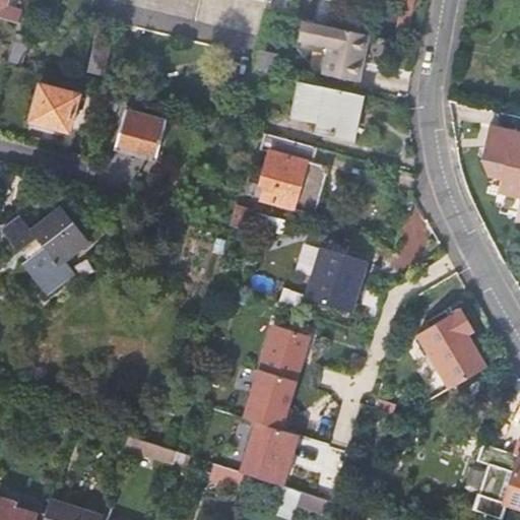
[(0,0),(0,17),(18,23),(21,12),(4,7),(5,0),(0,0)]
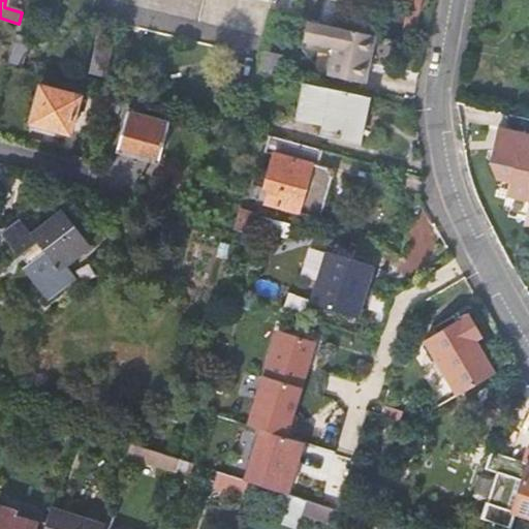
[(325,0),(321,25),(348,30),(355,0),(325,0)]
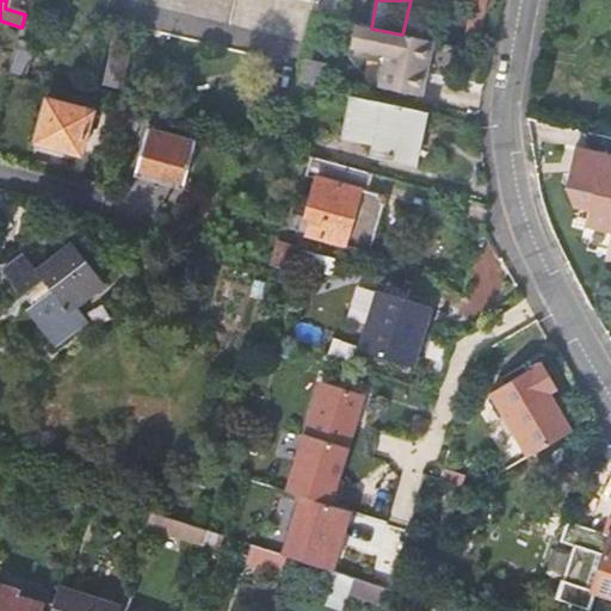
[(475,0),(466,48),(477,50),(487,0),(475,0)]
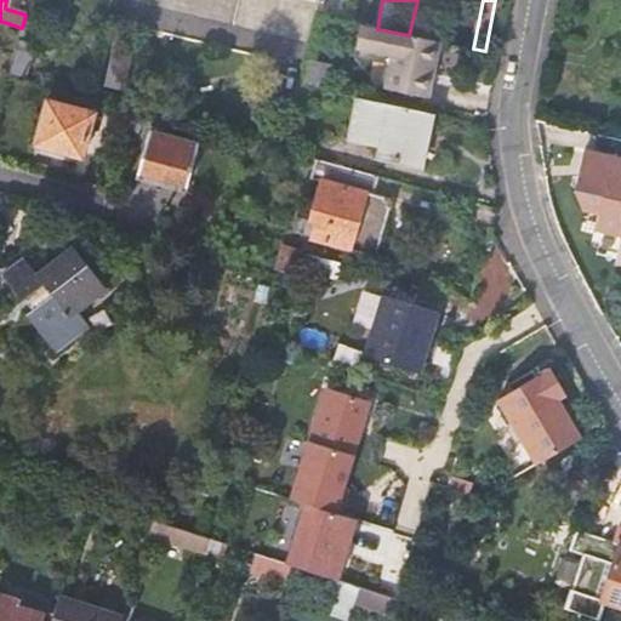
[(377,29),(364,26),(359,50),(397,57),(391,90),(431,97),(442,43),(409,35),(377,29)]
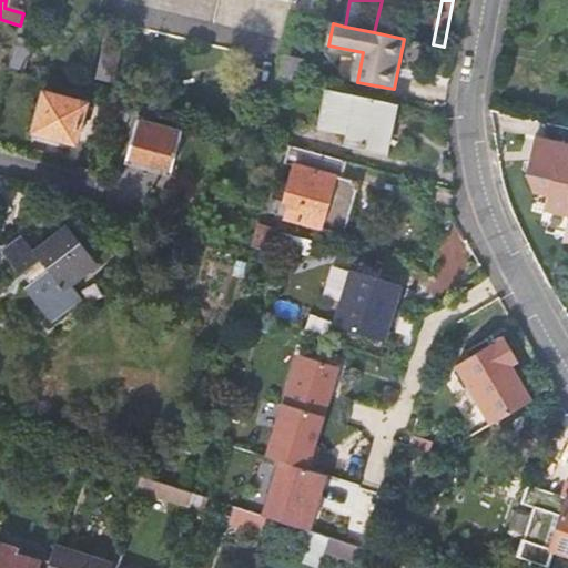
[(104,46),(97,78),(112,82),(121,49),(104,46)]
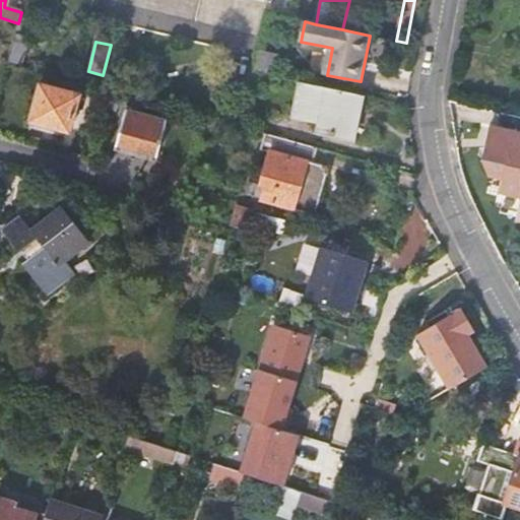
[(279,55),(258,51),(252,73),(274,78),(279,55)]
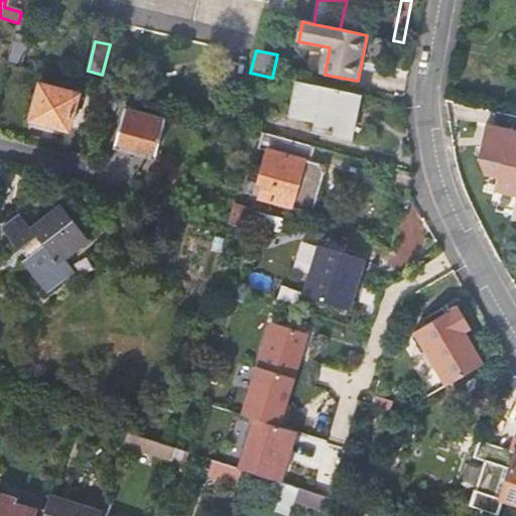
[(358,95),(298,83),(291,116),(317,121),(316,132),(348,139),(358,95)]
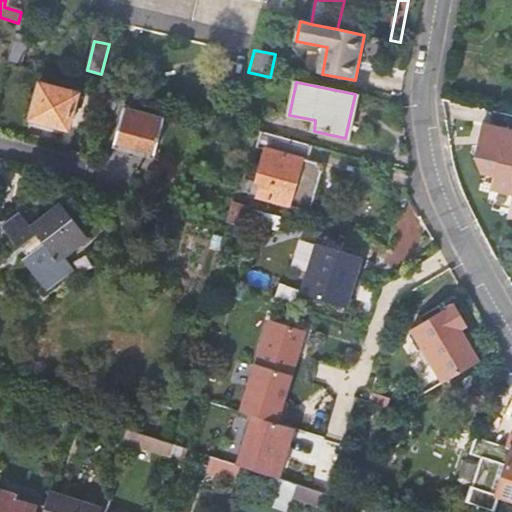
[(40,84),(30,120),(68,129),(77,94),(40,84)]
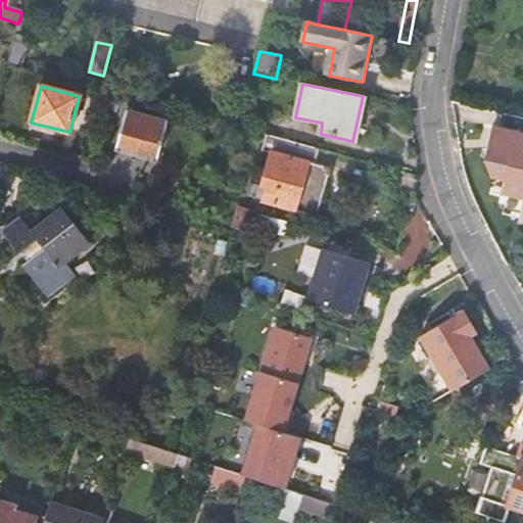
[(169,121),(127,109),(115,151),(157,162),(169,121)]
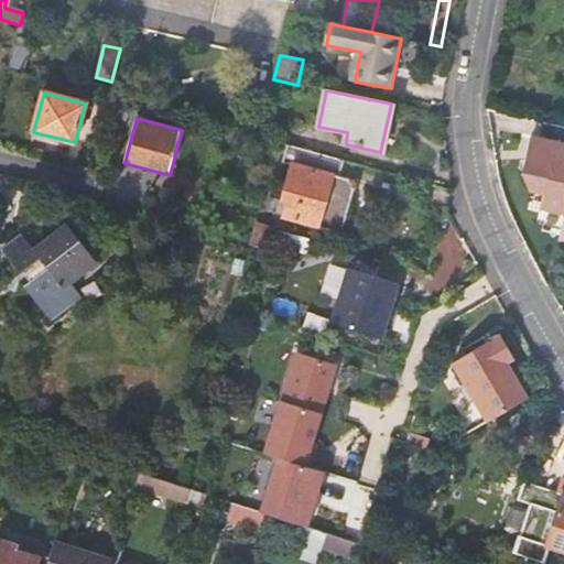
[(529,120),(528,121),(524,133),(542,138),(545,123),(529,120)]
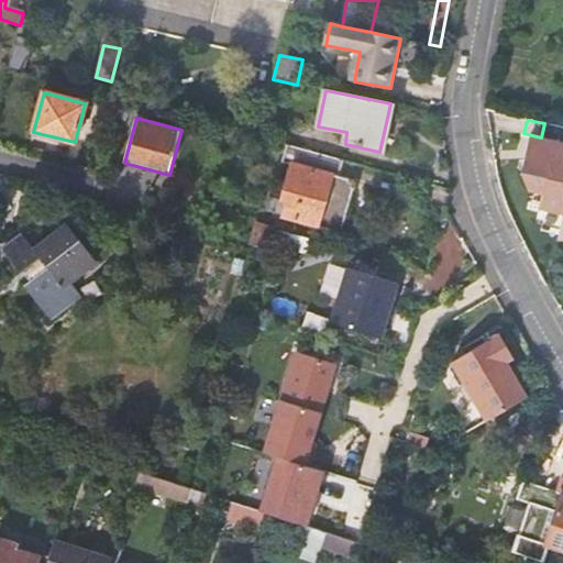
[(562,128),(556,127),(548,163),(562,166),(562,128)]
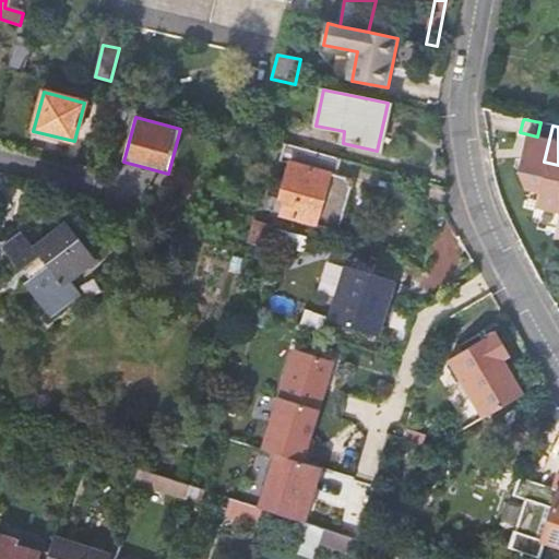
[(340,159),(285,145),(281,162),(288,163),(280,199),(285,200),(282,215),(314,224),(314,225),(337,232),(352,179),(334,175),(340,159)]
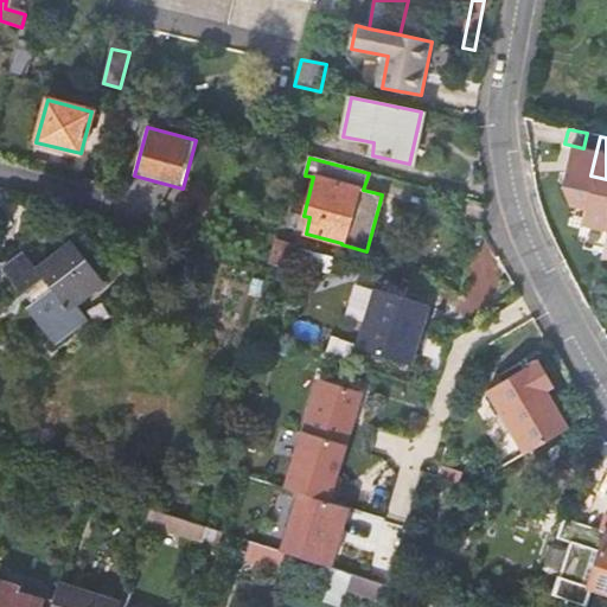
[(87,318),(75,302),(102,280),(72,241),(46,262),(49,266),(40,273),(43,276),(24,292),(31,301),(26,307),(55,343),(87,318)]
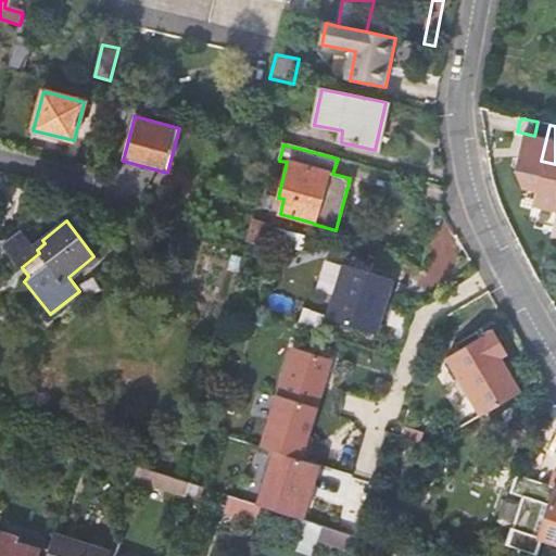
[(249,240),(264,247),(266,240),(270,226),(272,225),(254,220),(249,240)]
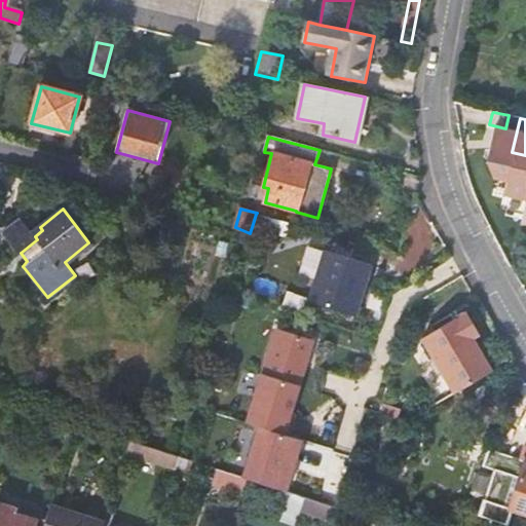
[(256,214),(252,227),(286,236),(290,223),(256,214)]
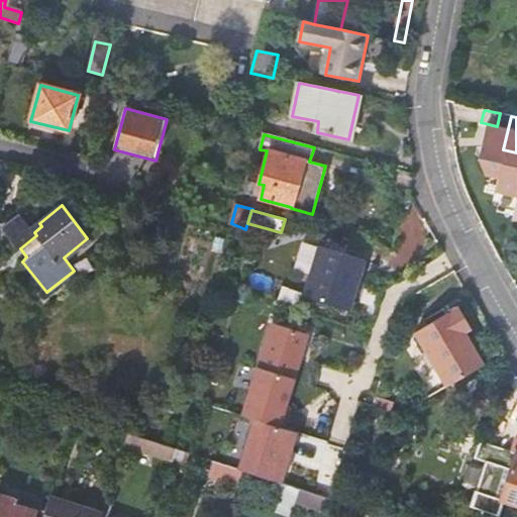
[(364,257),(317,244),(303,295),(349,308),(364,257)]
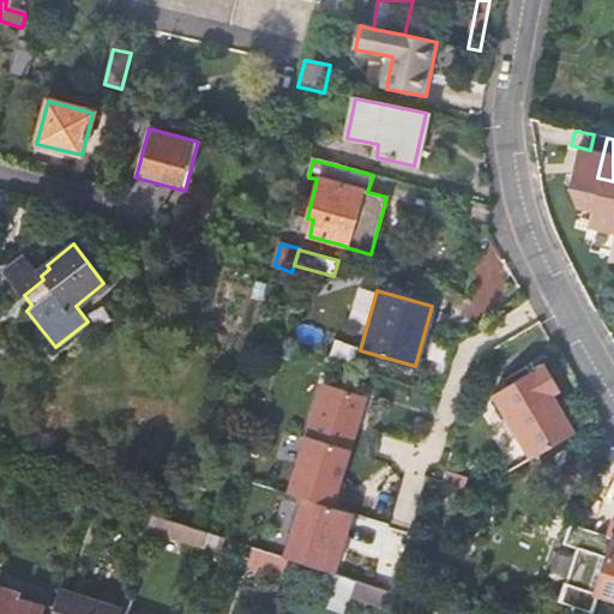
[(506,385),(492,393),(529,458),(570,435),(573,433),(552,393),(559,390),(543,363),(530,371),(506,385)]
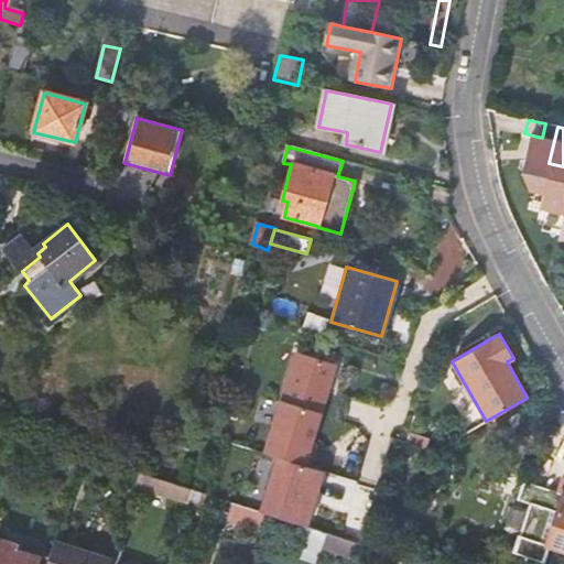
[(284,400),(316,411),(321,412),(336,366),(316,358),(317,354),(297,347),(281,400),(284,400)]
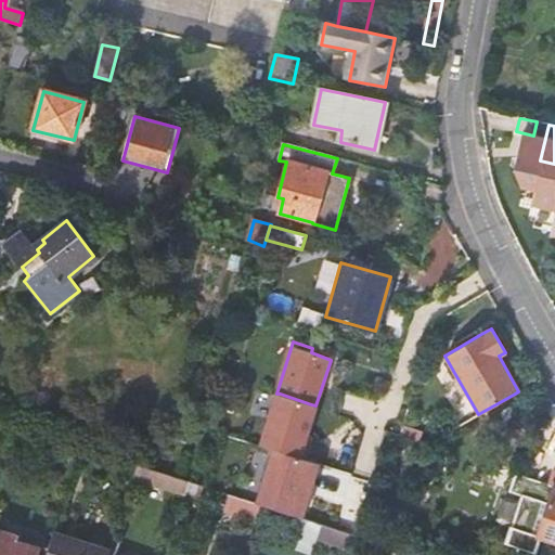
[(311,404),(280,394),(276,407),(308,416),(311,404)]
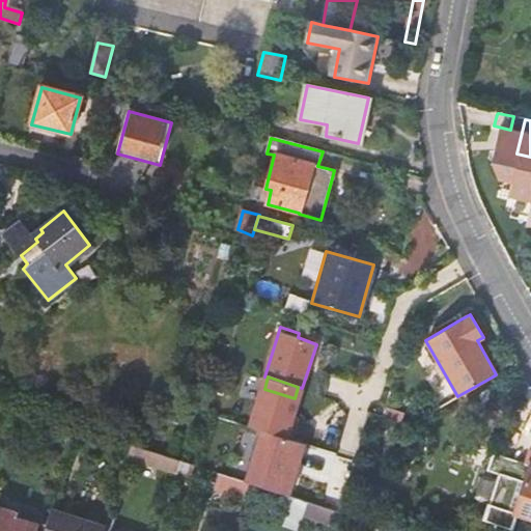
[(260,429),(244,480),(255,484),(275,491),(288,495),(296,473),(282,469),(292,439),(260,429)]
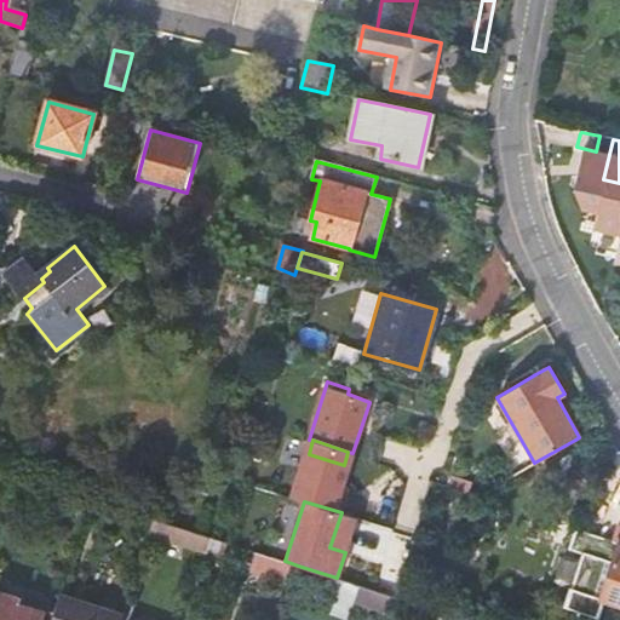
[(154,520),(147,543),(168,550),(171,541),(207,554),(212,538),(154,520)]
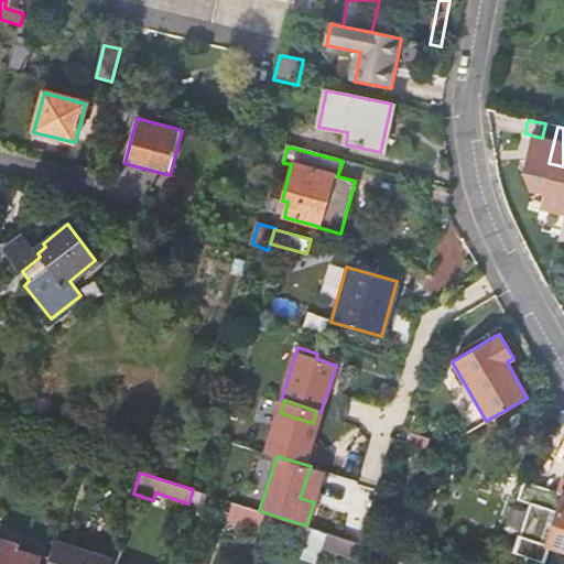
[(550,546),(563,550),(563,494),(522,480),(522,481),(521,485),(520,484),(514,500),(527,503),(516,535),(516,534),(510,552),(518,554),(516,560),(524,562),(527,557),(542,563),(550,546)]
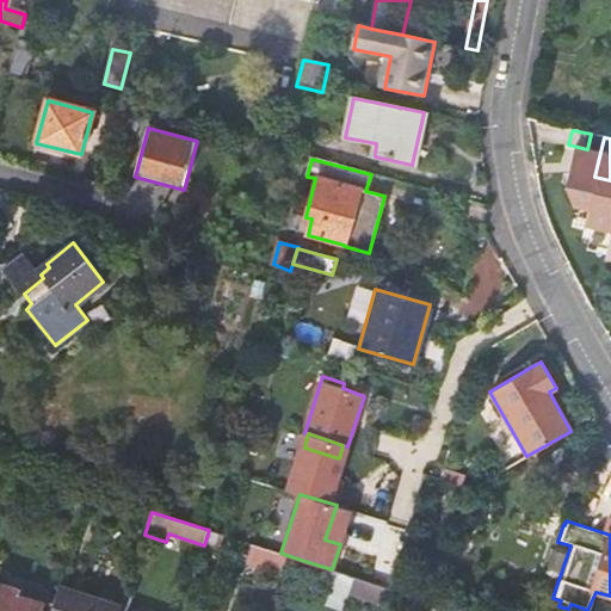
[(245,561),(288,575),(294,557),(251,543),(245,561)]
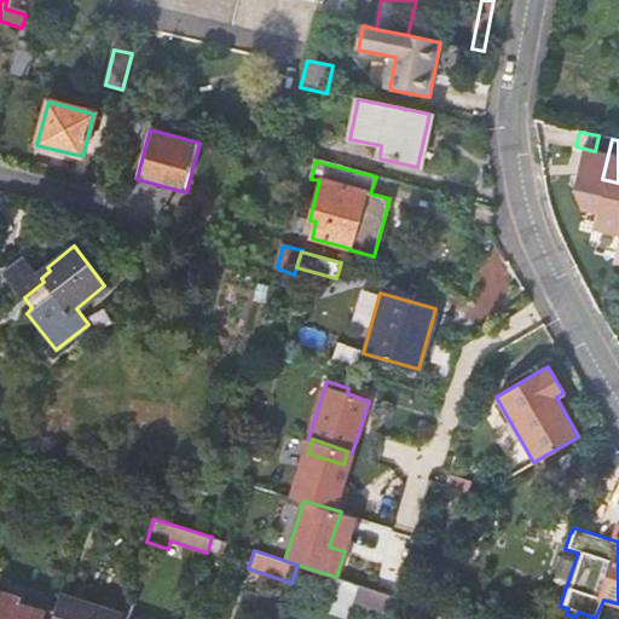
[(335,599),(342,579),(336,577),(320,572),(314,591),(335,599)]
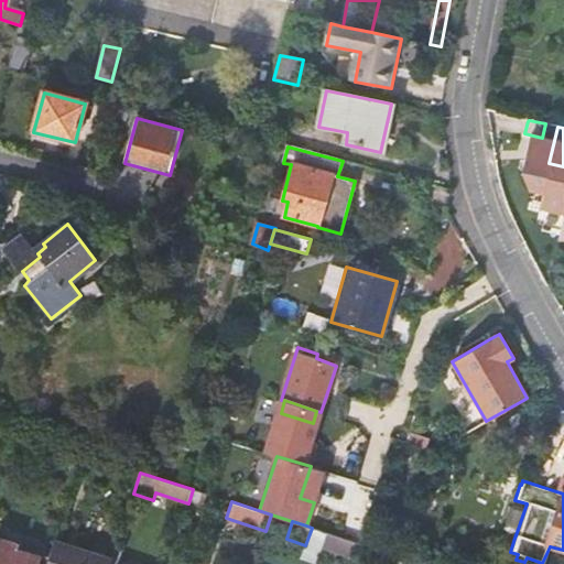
[(351,541),(335,535),(332,546),(347,552),(351,541)]
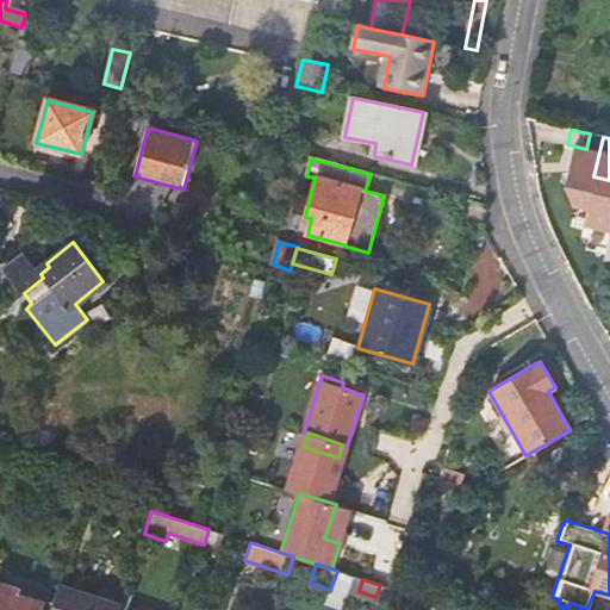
[(119,609),(120,607),(58,587),(50,609),(119,609)]
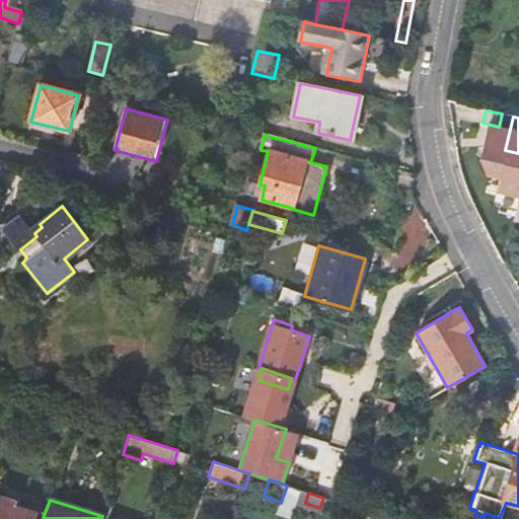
[(0,503),(0,518),(33,518),(35,515),(0,503)]
